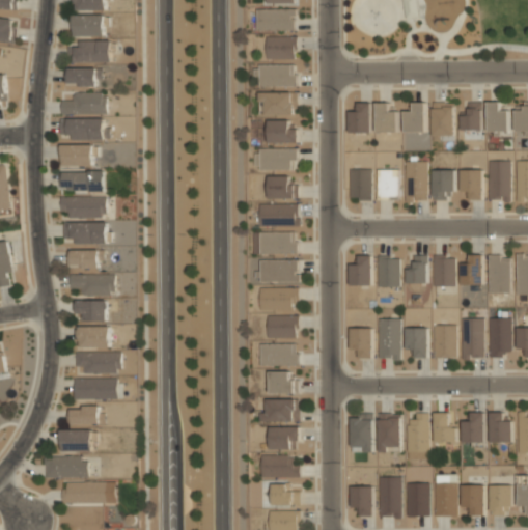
[(73,0),(73,8),(104,8),(104,0),(73,0)]
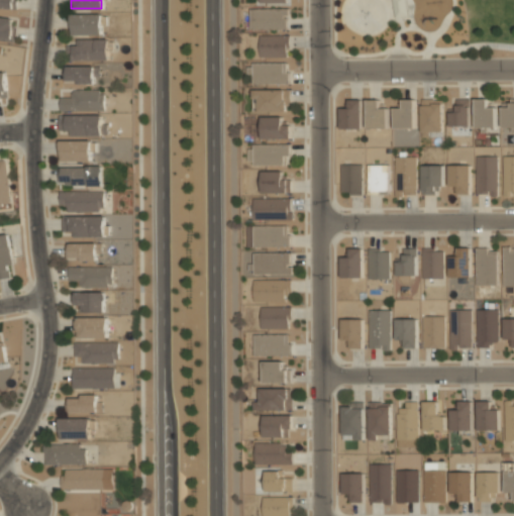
[(389,0),(393,16),(405,14),(402,0),(389,0)]
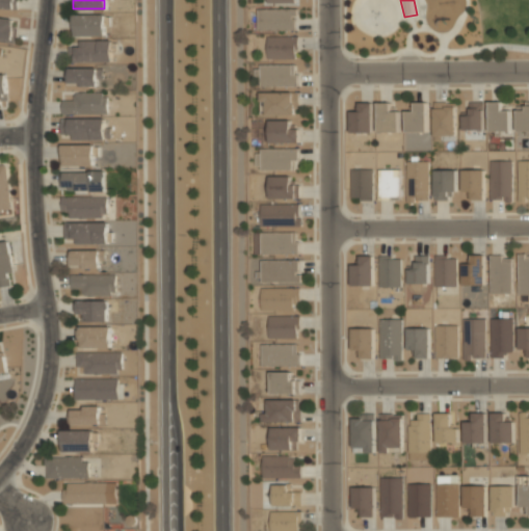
[(255,8),(255,29),(293,28),(293,7),(255,8)]
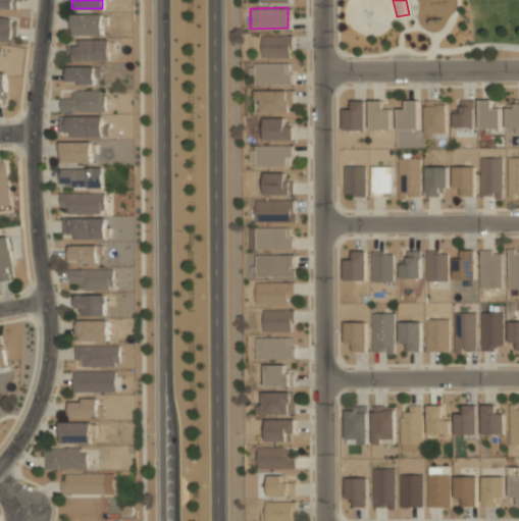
[(70,35),(101,34),(100,12),(70,13),(70,35)]
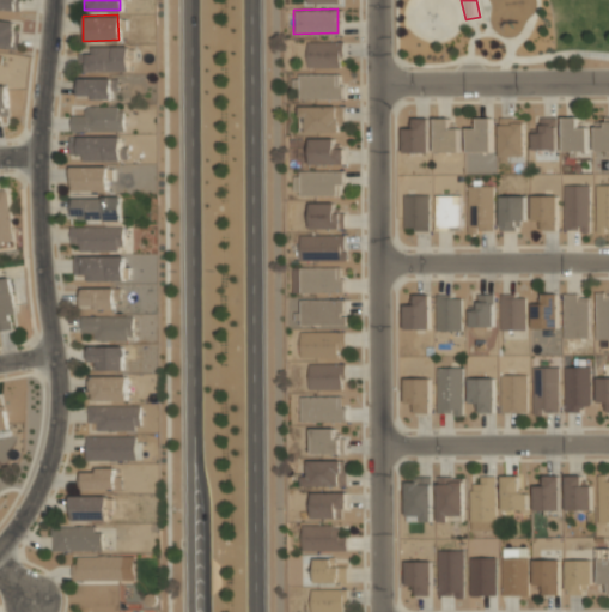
[(0,44),(13,46),(13,19),(0,18),(0,44)]
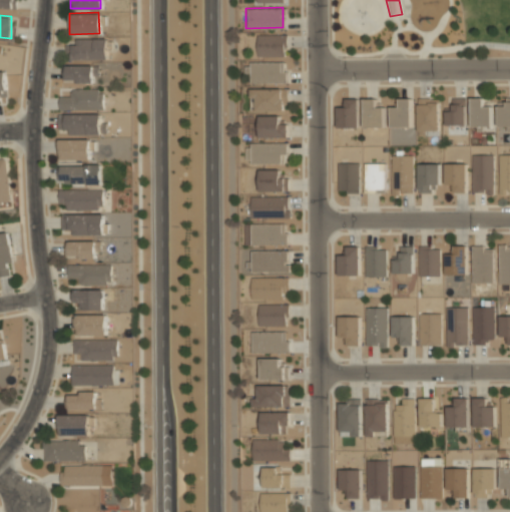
[(255,55),(283,55),(283,34),(255,34),(255,55)]
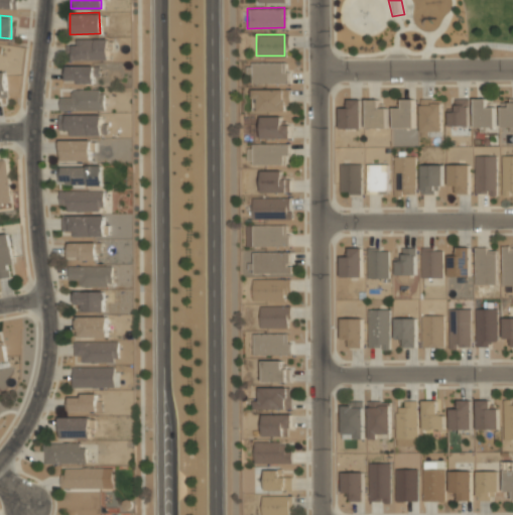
[(106,38),(75,38),(75,44),(63,44),(63,51),(70,51),(70,58),(107,58),(106,38)]
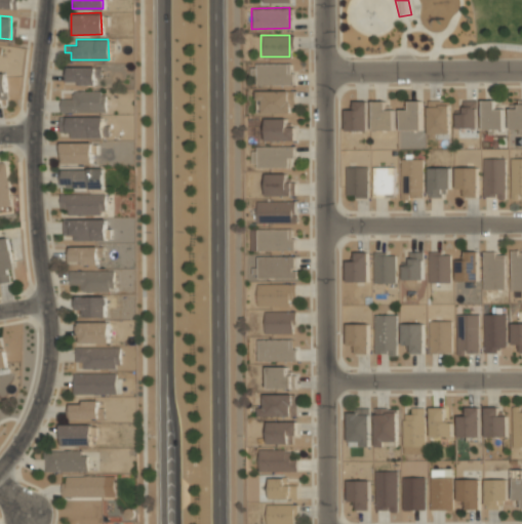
[(289,63),(253,63),(253,84),(290,83),(289,63)]
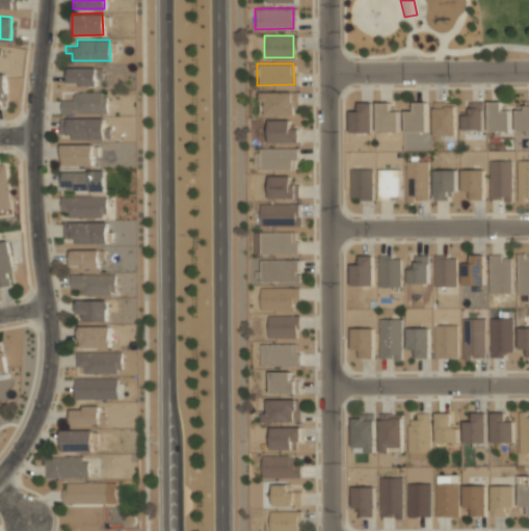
[(98,68),(65,67),(65,83),(98,84),(98,68)]
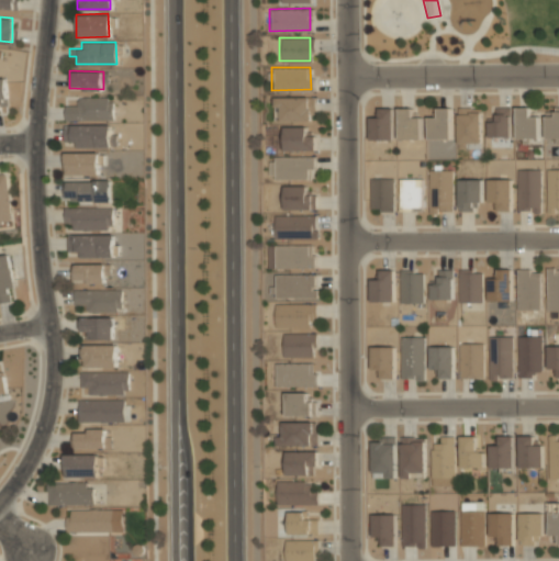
[(110,119),(109,96),(75,97),(75,104),(63,104),(63,120),(110,119)]
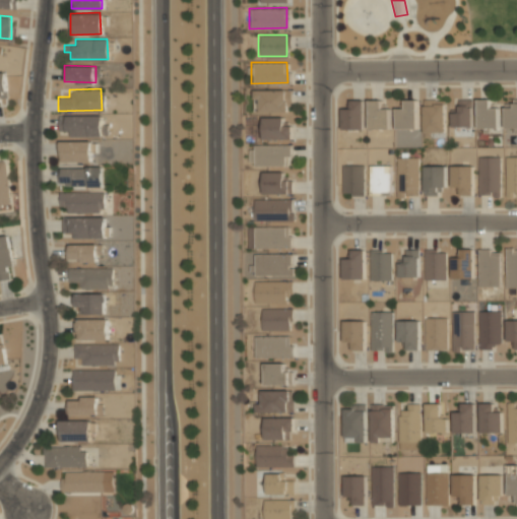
[(287,111),(287,89),(251,88),(251,111),(287,111)]
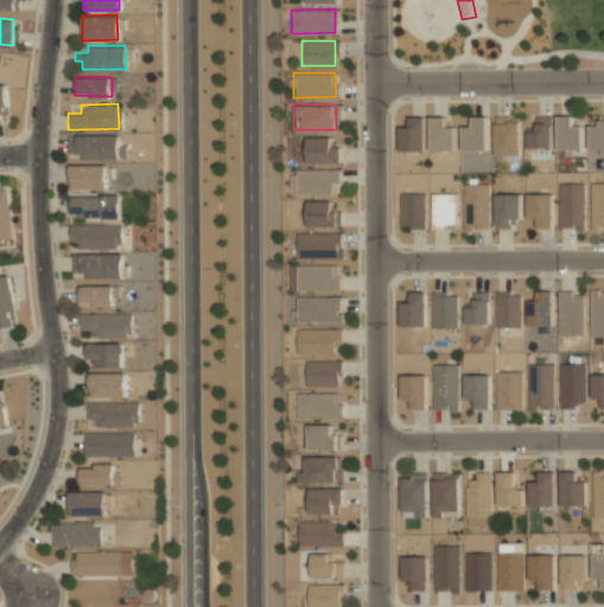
[(550,115),(533,114),(533,127),(525,127),(525,146),(550,147),(550,115)]
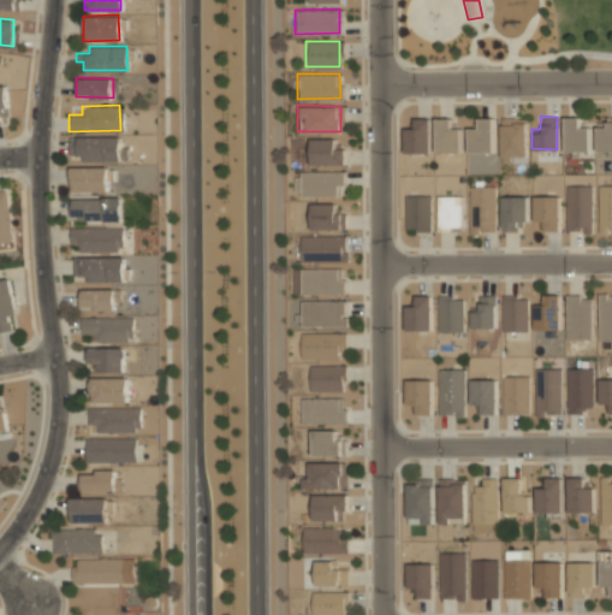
[(587,126),(578,126),(578,116),(562,117),(564,155),(588,154),(587,126)]
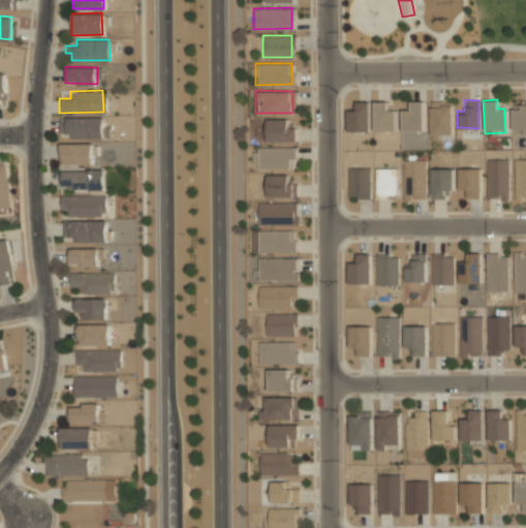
[(512,105),(512,129),(525,129),(525,99),(520,100),(520,105),(512,105)]
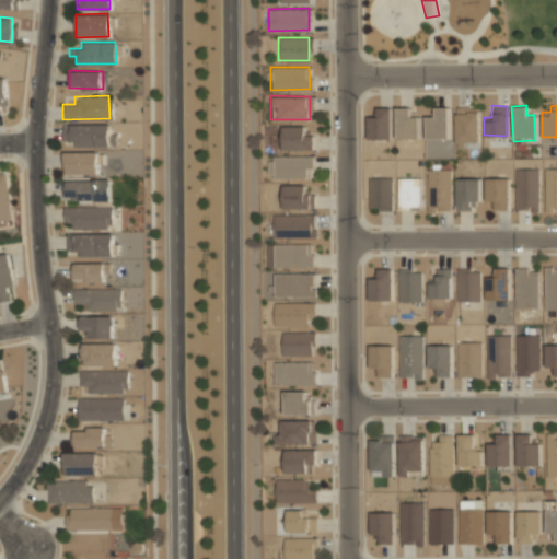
[(390,138),(389,106),(374,106),(375,115),(366,116),(366,138),(390,138)]
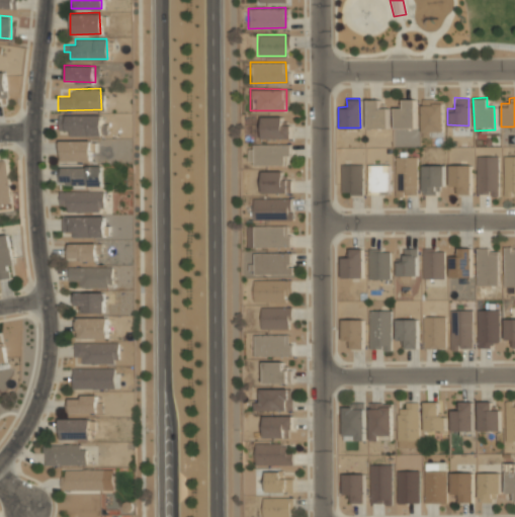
[(385,126),(385,107),(377,107),(377,98),(365,98),(365,127),(385,126)]
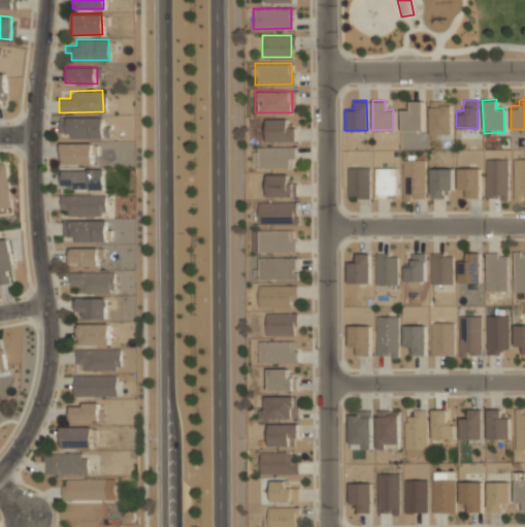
[(400,109),(400,129),(421,129),(421,100),(408,100),(408,108),(400,109)]
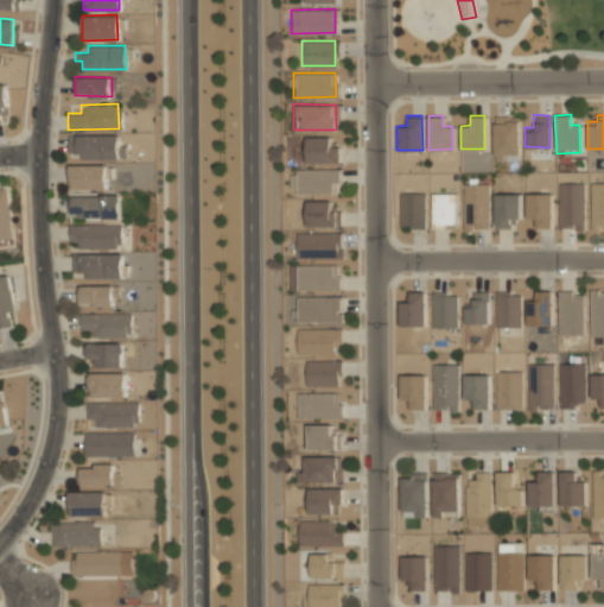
[(516,158),(517,115),(493,115),(491,157),(516,158)]
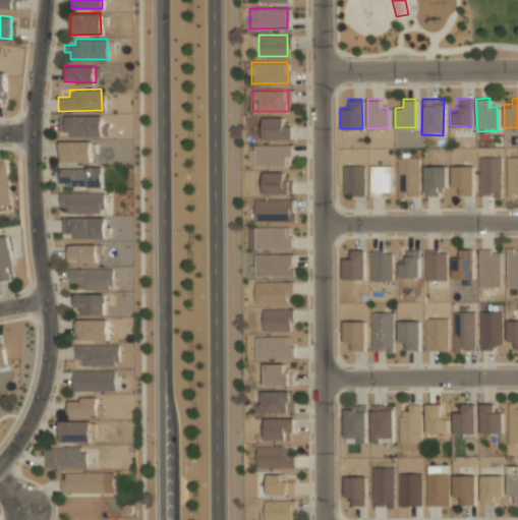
[(100,115),(57,115),(57,130),(68,130),(68,134),(106,135),(106,124),(100,124),(100,115)]
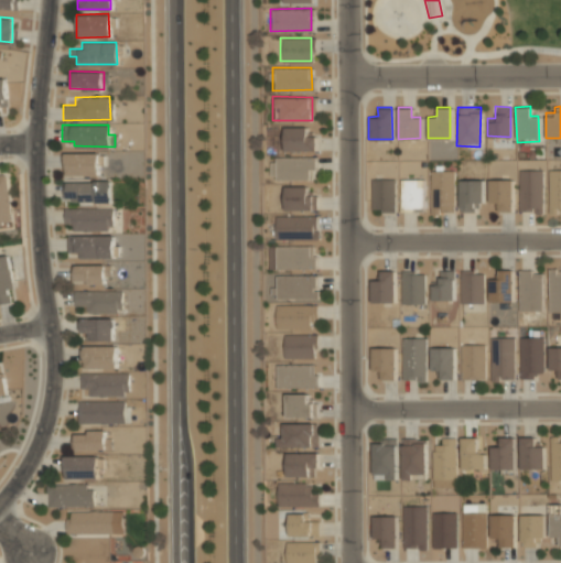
[(304,126),(282,127),(282,150),(314,149),(314,134),(304,134),(304,126)]
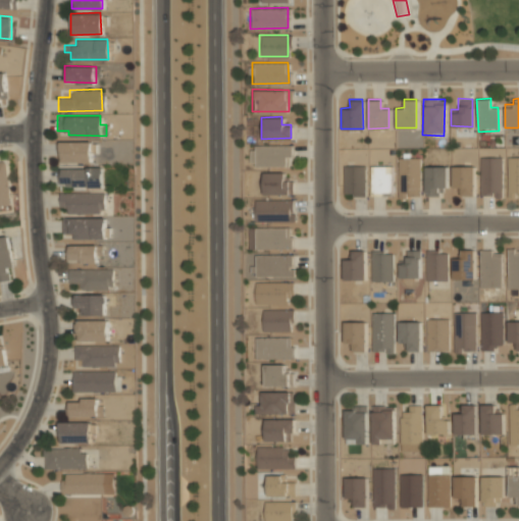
[(89,141),(59,141),(59,162),(89,161),(89,141)]
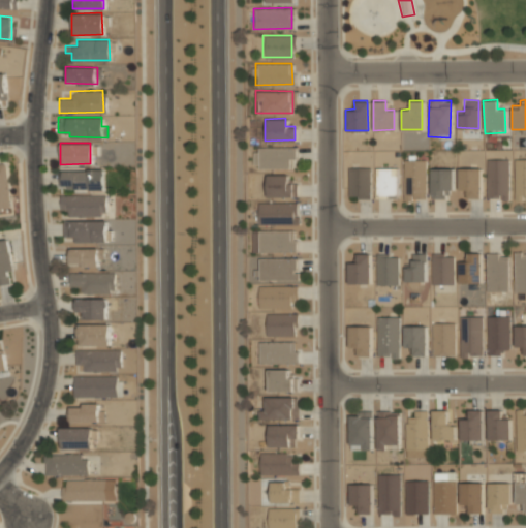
[(286,167),(287,158),(294,158),(294,147),(255,147),(255,154),(251,154),(251,167),(286,167)]
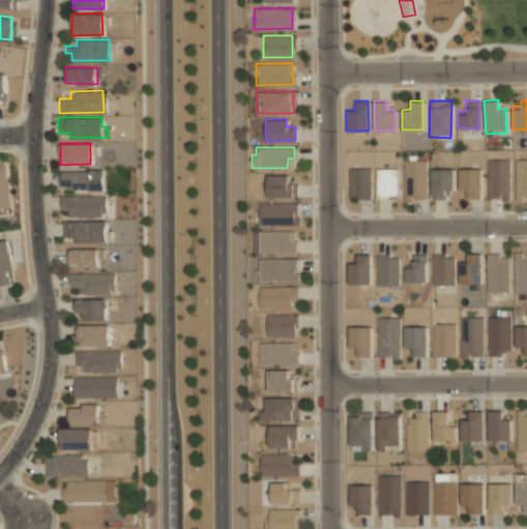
[(486,199),(507,198),(506,158),(485,159),(486,199)]
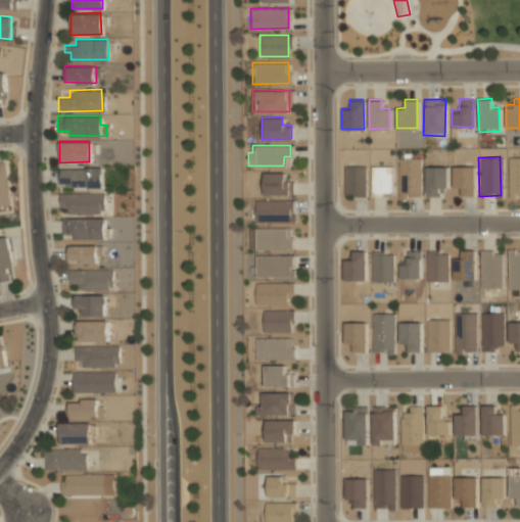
[(519,156),(505,156),(506,196),(519,195),(519,156)]
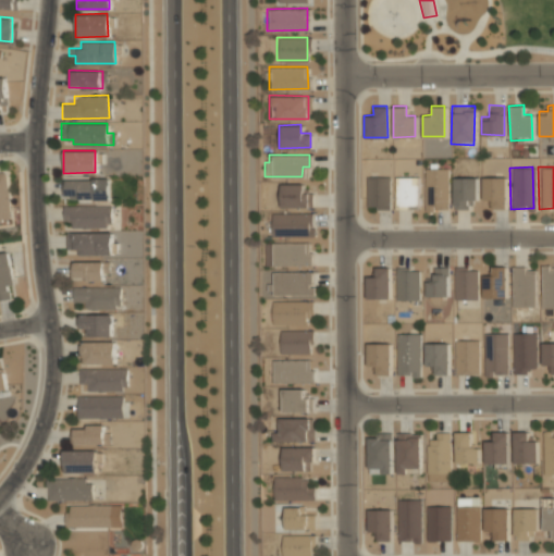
[(422,168),(422,210),(446,209),(445,168),(422,168)]
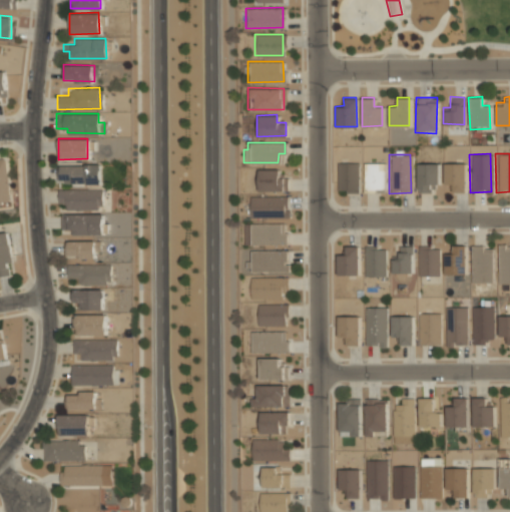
[(336,162),(335,191),(357,191),(357,162),(336,162)]
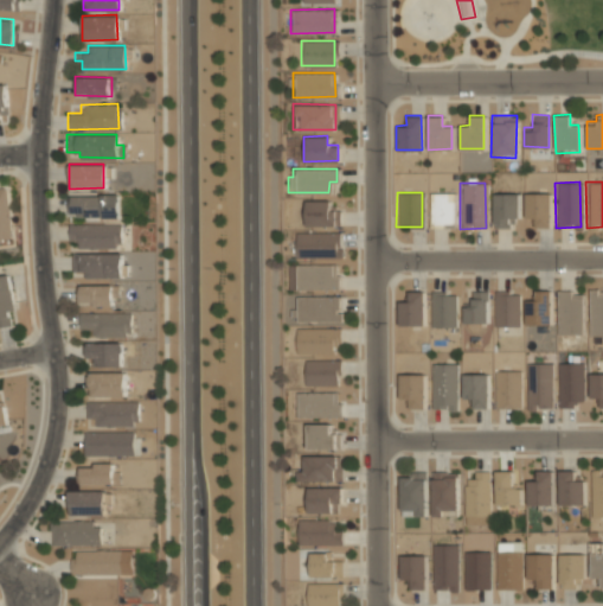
[(451,192),(429,192),(429,227),(453,227),(451,192)]
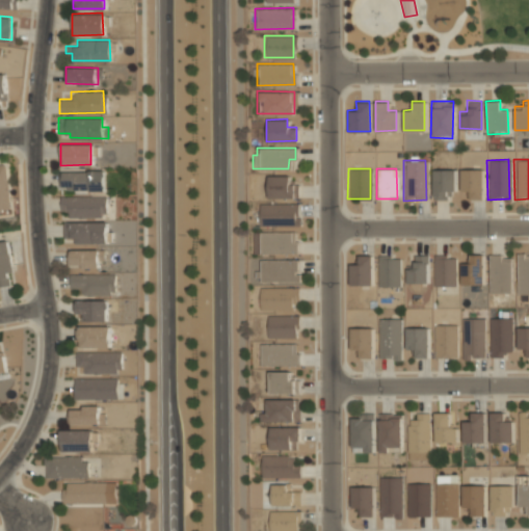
[(453,168),(431,169),(431,200),(446,198),(446,190),(454,189),(453,168)]
